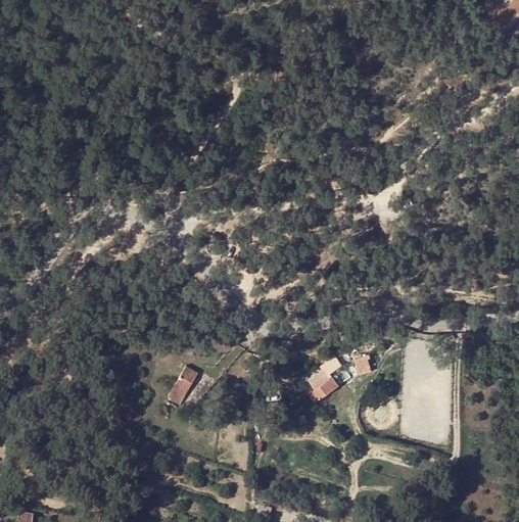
[(181,361),(169,395),(186,400),(198,367),(181,361)]
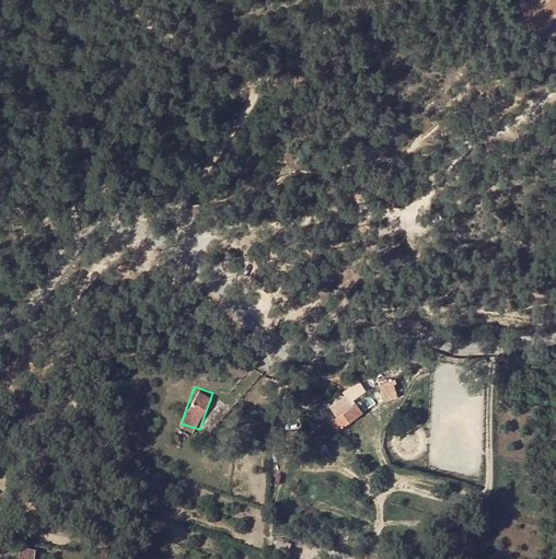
[(385,387),(383,402),(395,404),(398,391),(385,387)]
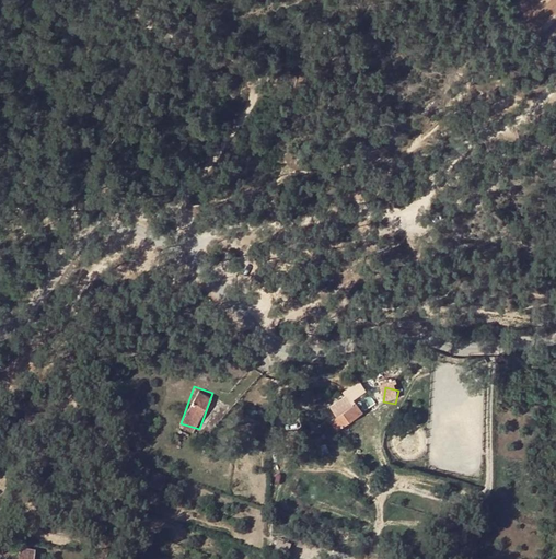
[(333,409),(337,415),(347,408),(343,402),(333,409)]
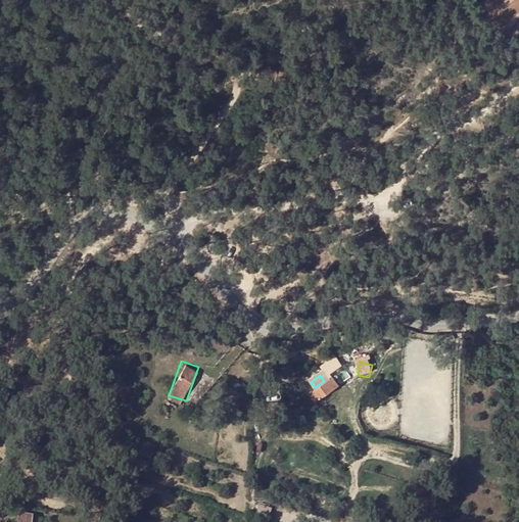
[(315,387),(308,392),(316,402),(335,389),(339,386),(331,376),(324,381),(315,387)]
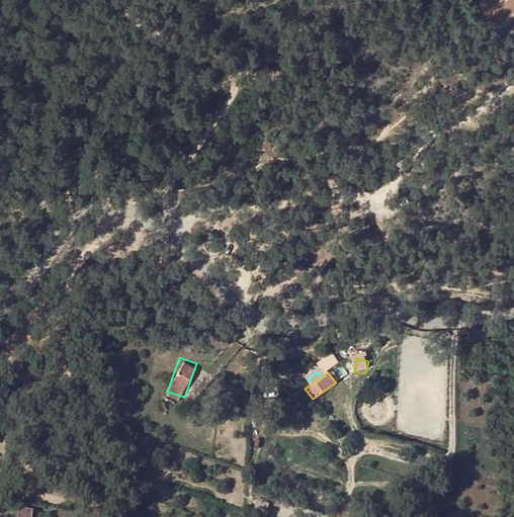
[(151,446),(144,443),(140,451),(147,454),(151,446)]
